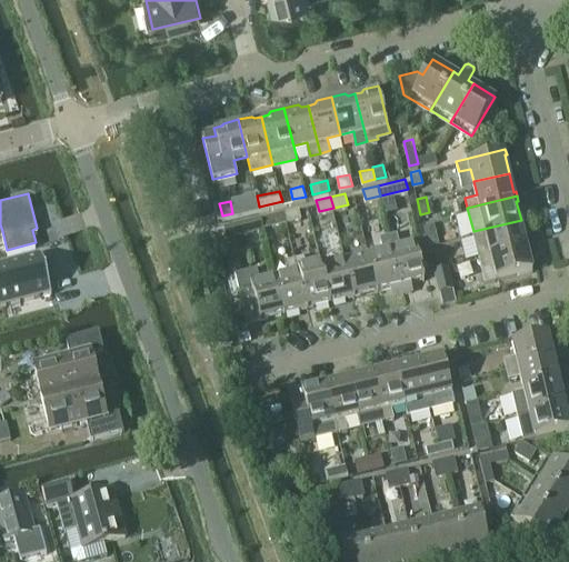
[(300,216),(298,204),(283,208),(286,219),(300,216)]
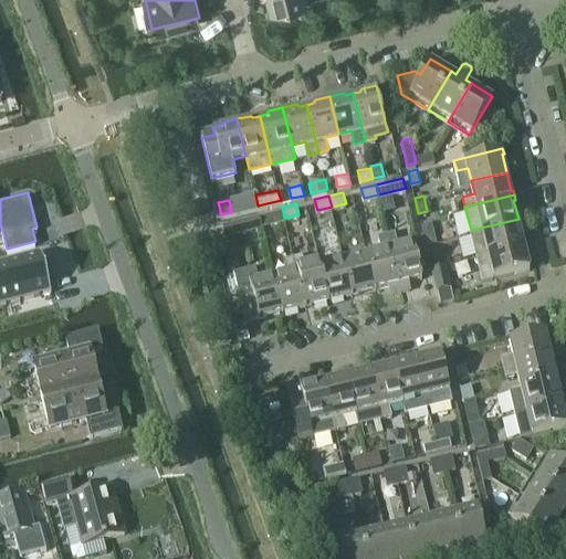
[(282,207),(268,211),(270,221),(284,218),(282,207)]
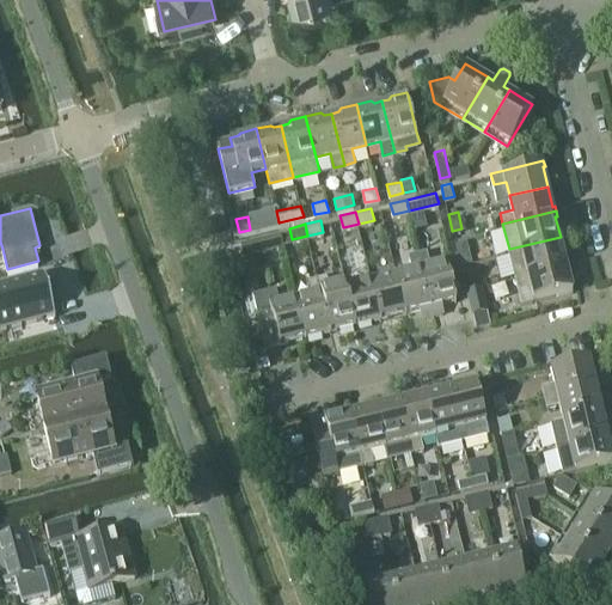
[(254,237),(240,239),(243,251),(257,248),(282,242),(280,230),(254,237)]
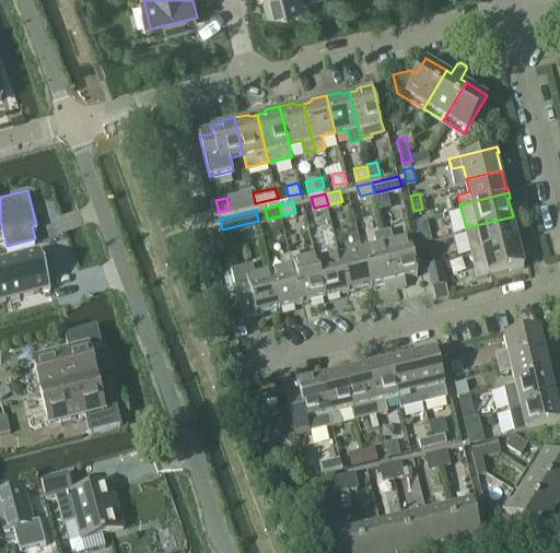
[(518,234),(517,235),(513,216),(466,227),(471,250),(520,238),(518,234)]
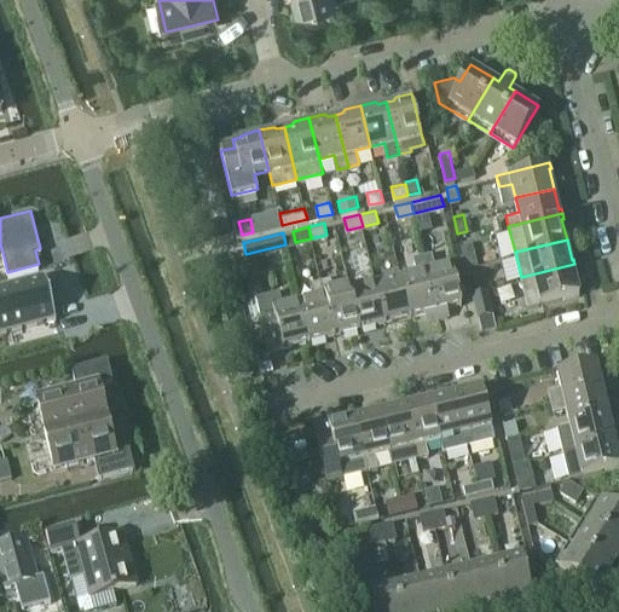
[(463,257),(474,253),(470,241),(460,243),(463,257)]
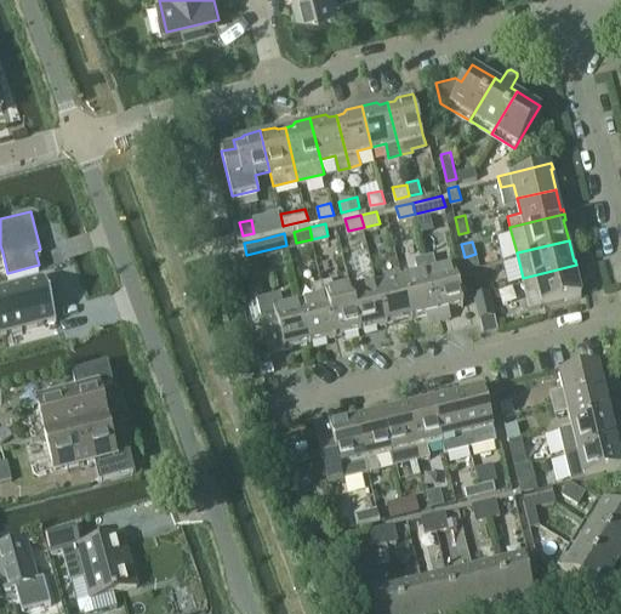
[(433,250),(423,253),(439,317),(449,314),(446,305),(462,301),(453,257),(436,262),(433,250)]
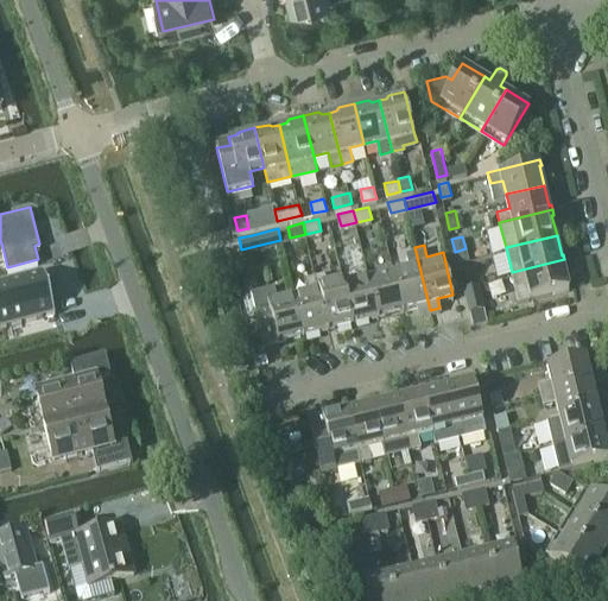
[(419,312),(430,310),(415,247),(404,250),(406,261),(393,265),(403,307),(417,303),(419,312)]
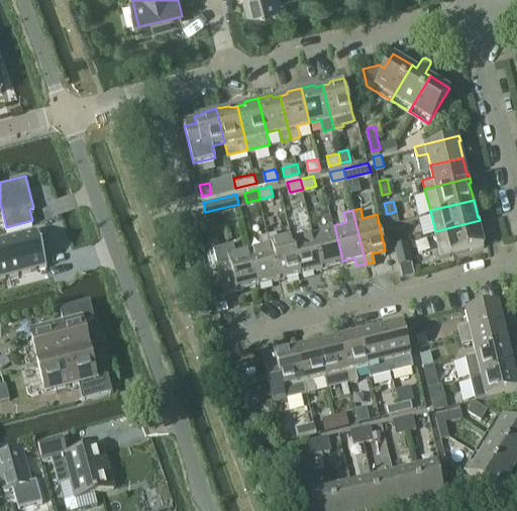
[(391,232),(400,230),(397,219),(388,221),(391,232)]
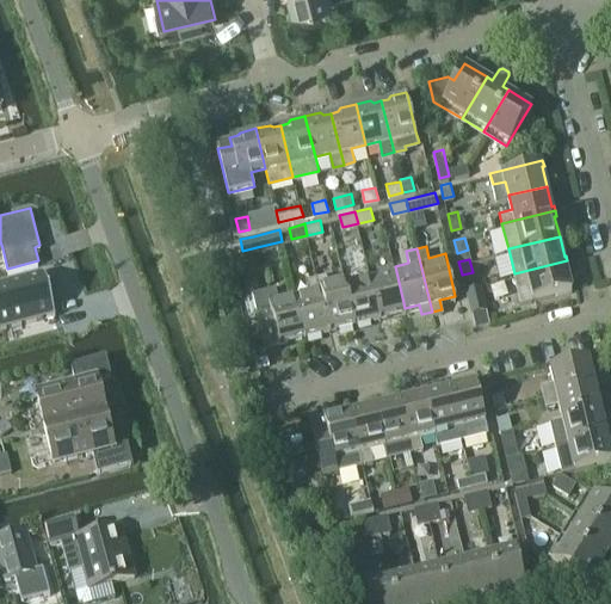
[(568,266),(567,260),(514,273),(520,300),(572,287),(567,266),(568,266)]
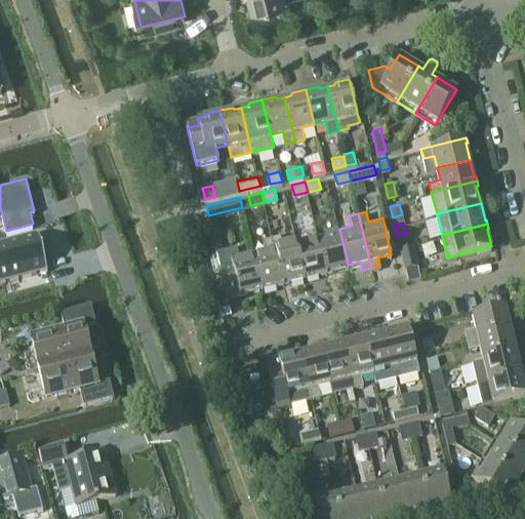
[(326,270),(348,265),(339,229),(318,234),(326,270)]
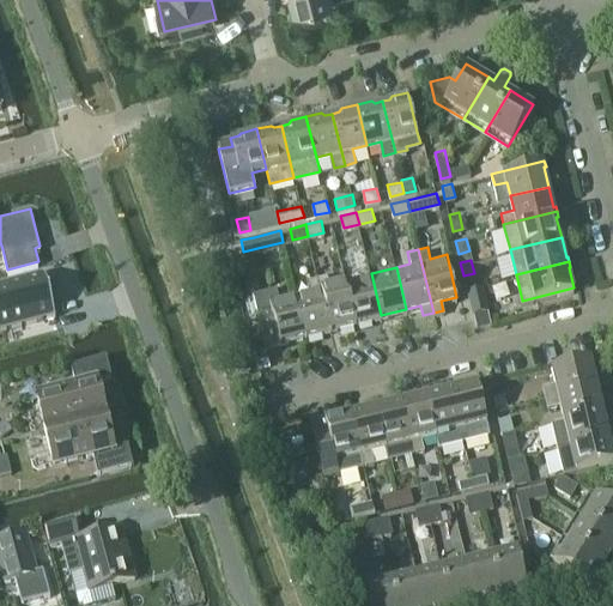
[(55,313),(44,268),(43,268),(43,270),(0,280),(0,325),(54,311),(54,313),(55,313)]
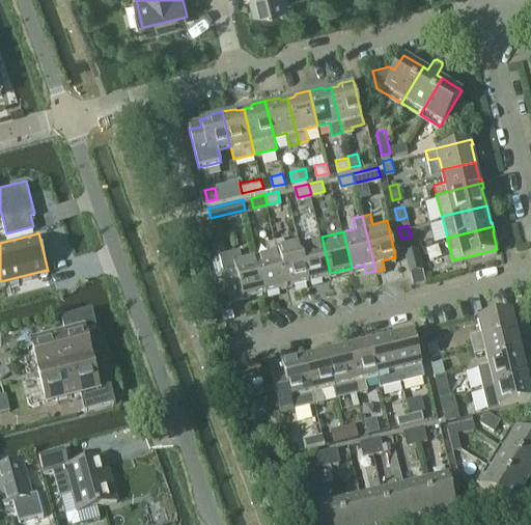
[(286,283),(308,278),(299,242),(285,245),(283,237),(275,238),(286,283)]
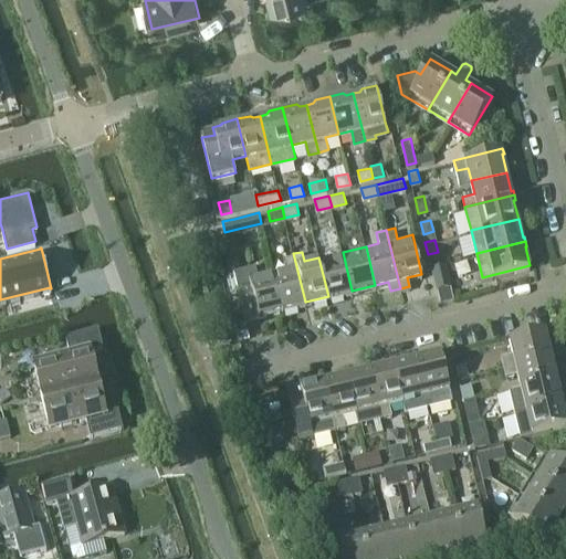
[(318,257),(328,296),(352,291),(343,252),(318,257)]
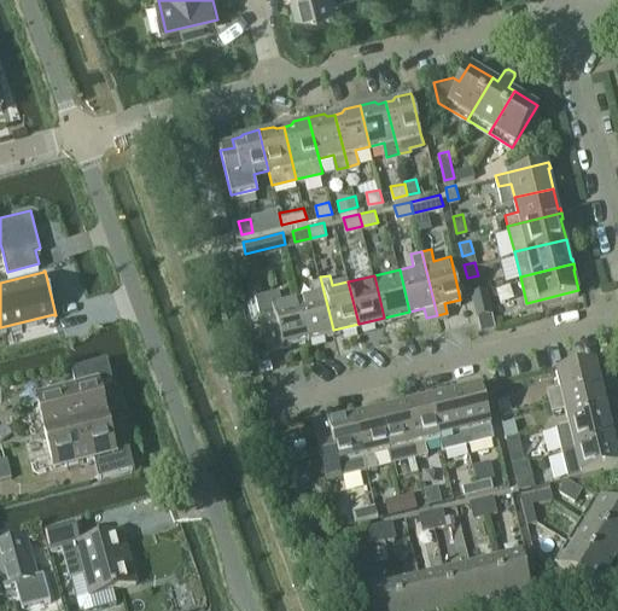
[(297,294),(308,336),(333,330),(320,277),(312,279),(314,290),(297,294)]
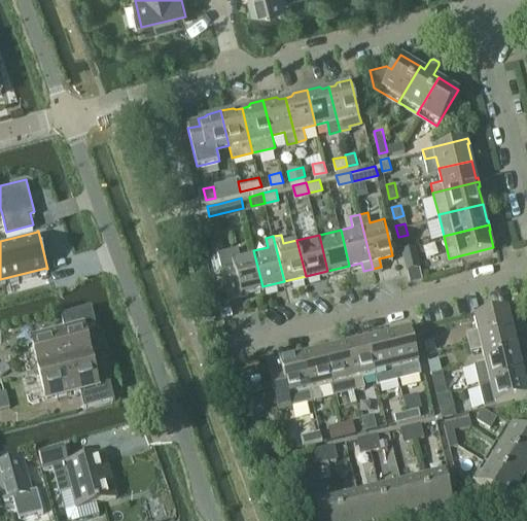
[(241,291),(262,286),(253,250),(240,253),(238,244),(217,249),(229,293),(240,290),(241,291)]
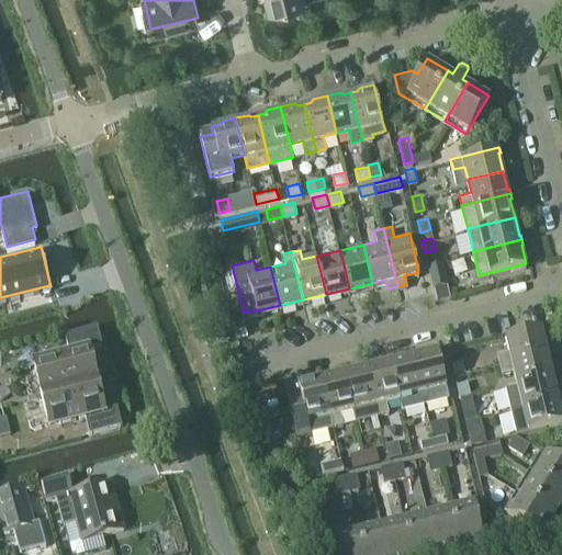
[(441,260),(428,263),(436,296),(449,294),(441,260)]
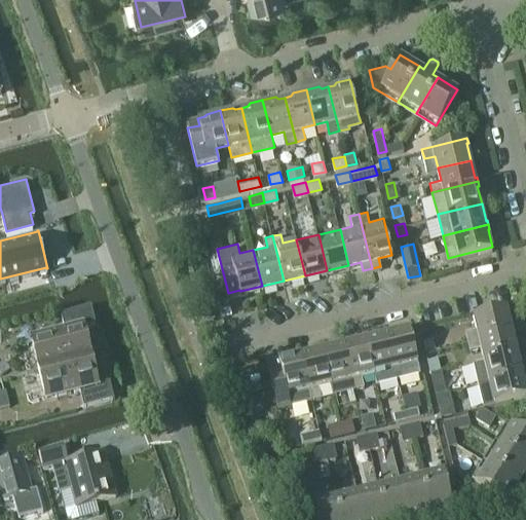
[(31,335),(39,365),(90,351),(83,324),(96,321),(91,303),(61,310),(65,327),(31,335)]
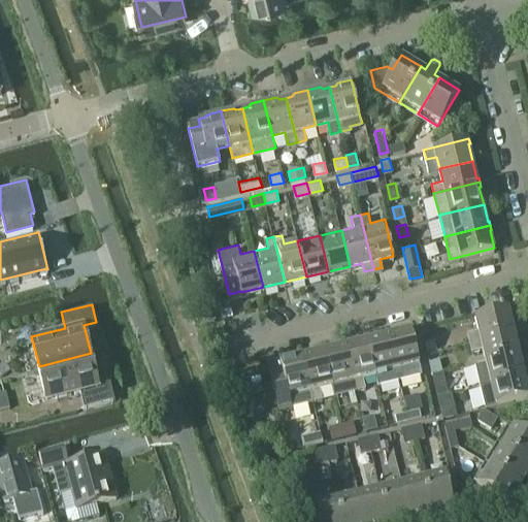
[(467,330),(469,339),(516,328),(515,324),(513,324),(508,305),(474,315),(477,327),(467,330)]
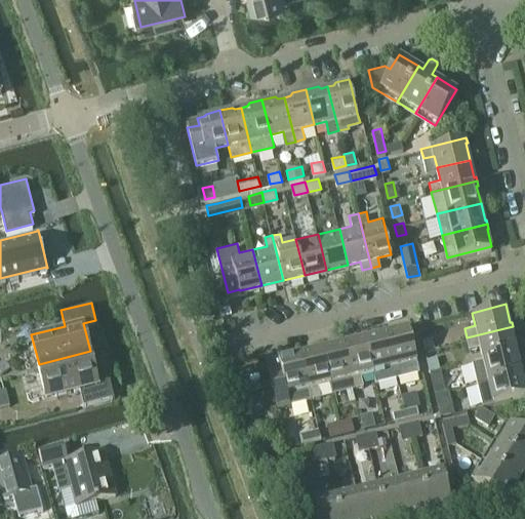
[(416,358),(408,325),(387,330),(397,374),(419,369),(416,358)]
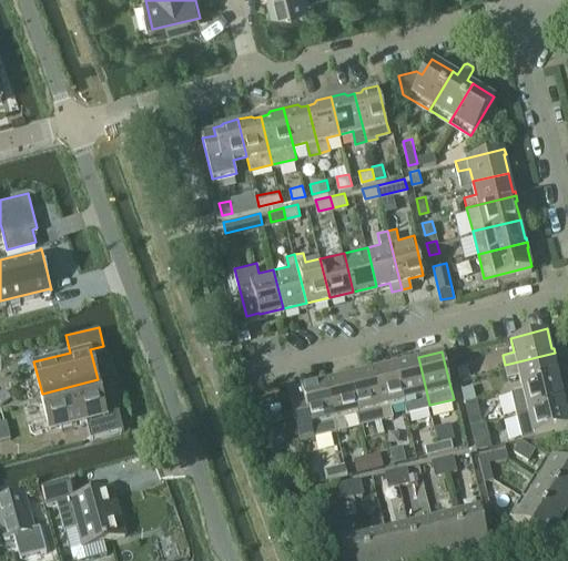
[(556,357),(555,353),(505,365),(508,374),(518,371),(521,385),(559,376),(554,357),(556,357)]
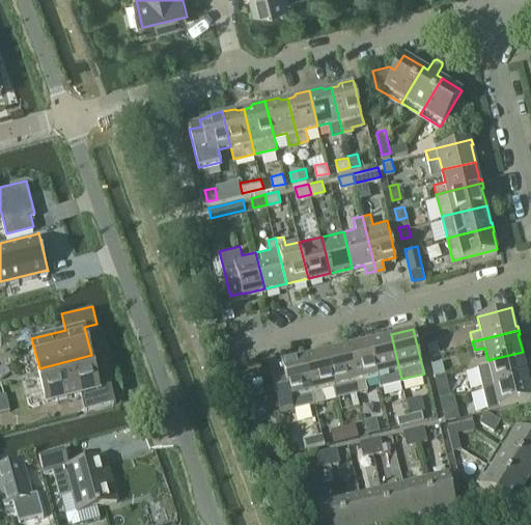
[(401,379),(391,334),(369,339),(378,374),(376,374),(380,385),(401,379)]
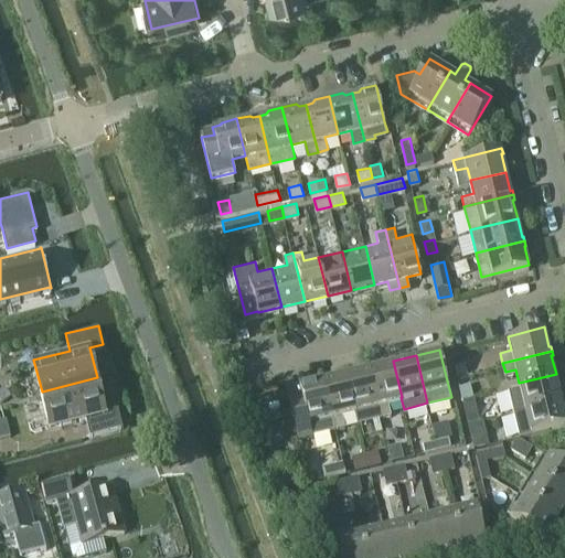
[(402,397),(393,361),(370,367),(381,414),(391,411),(387,400),(401,397),(402,397)]
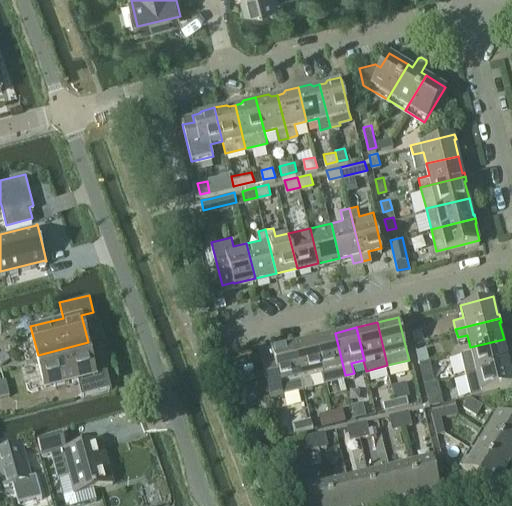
[(345,375),(335,333),(314,338),(322,370),(324,381),(345,375)]
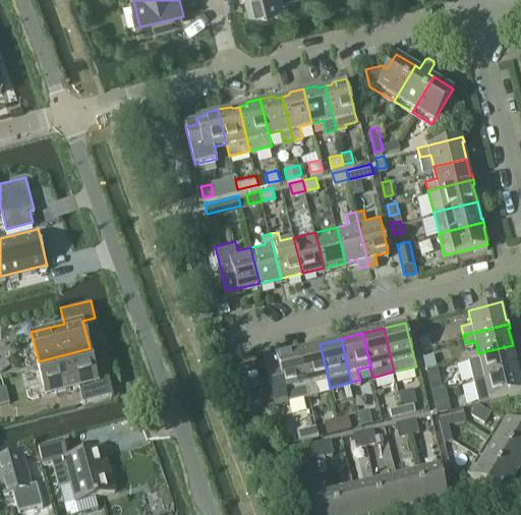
[(314,380),(328,377),(320,344),(298,349),(308,393),(317,391),(314,380)]
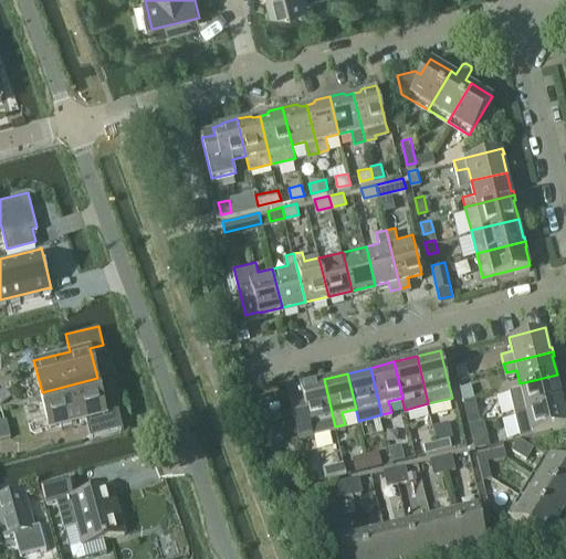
[(520,383),(509,387),(514,410),(564,398),(563,392),(562,393),(557,375),(520,383)]
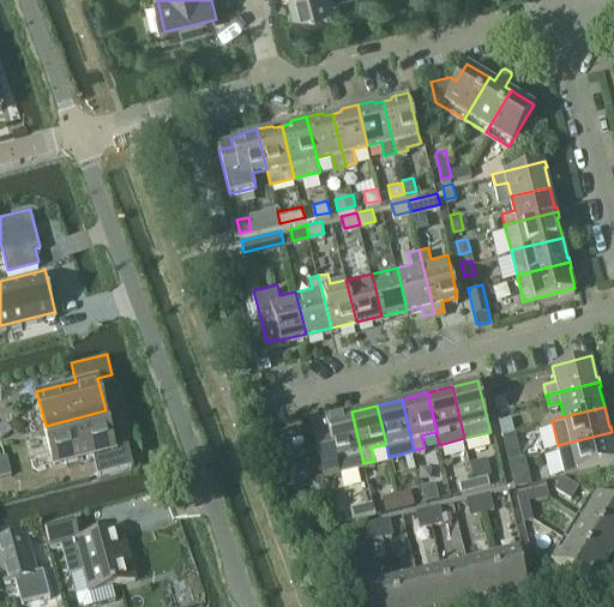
[(114,444),(106,410),(46,426),(54,461),(94,451),(98,470),(133,461),(128,440),(114,444)]
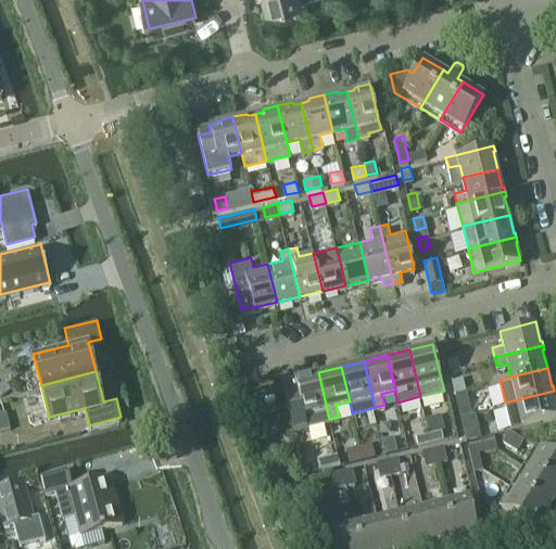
[(285,393),(293,428),(329,419),(318,372),(295,378),(298,390),(285,393)]
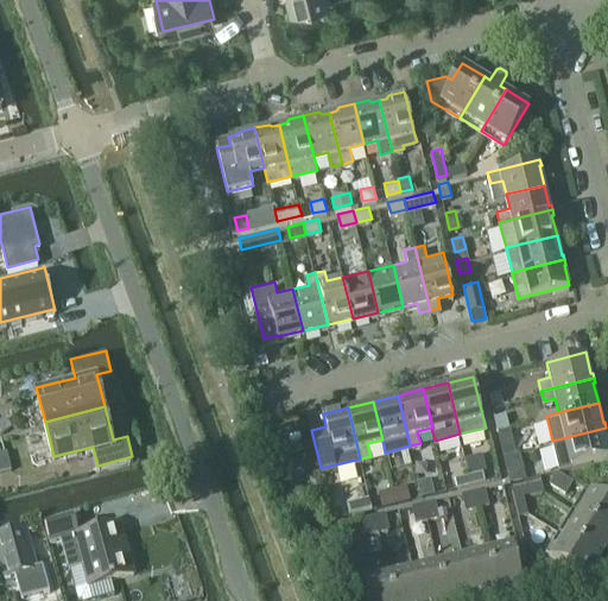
[(494,412),(498,425),(510,423),(506,409),(494,412)]
